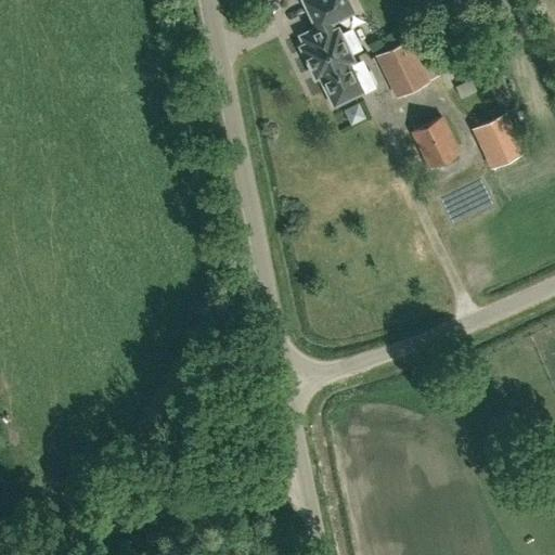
[(318,76),(333,105),(372,86),(360,62),(351,66),(348,61),(352,59),(348,52),(358,47),(350,30),(340,35),(336,28),(333,29),(328,23),(352,11),(346,0),(301,0),(315,27),(299,36),(304,44),(299,47),(315,77),(318,76)]
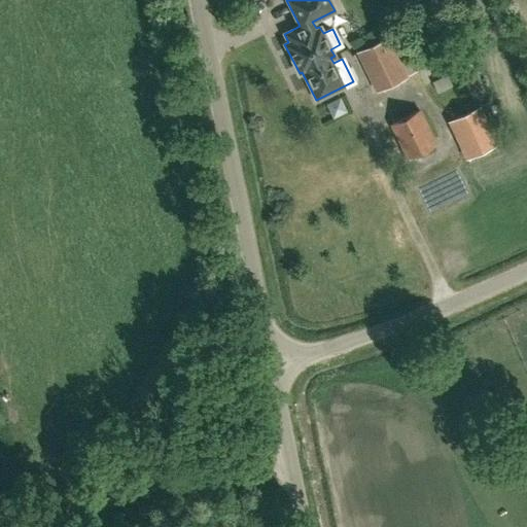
[(400,32),(390,36),(389,36),(357,51),(376,92),(410,76),(409,75),(419,70),(400,32)]
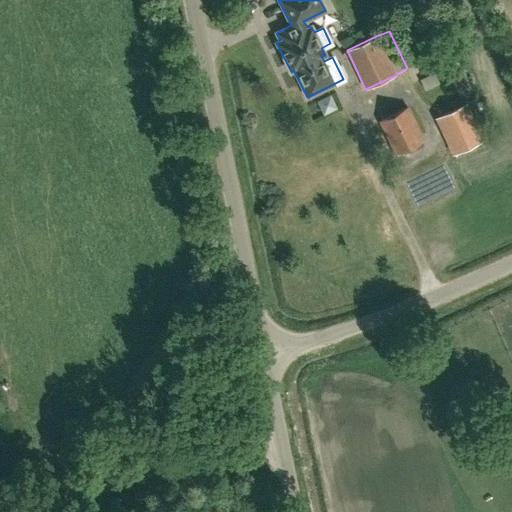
[(484,140),(466,103),(437,117),(455,153),(484,140)]
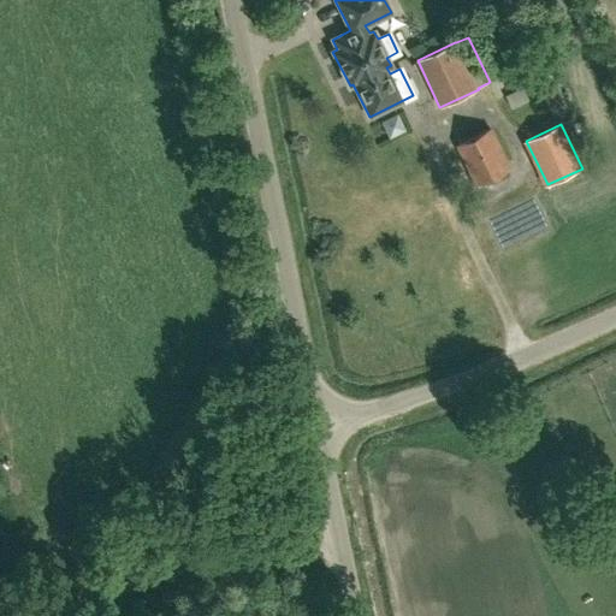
[(511,170),(492,128),(456,144),(477,187),(511,170)]
